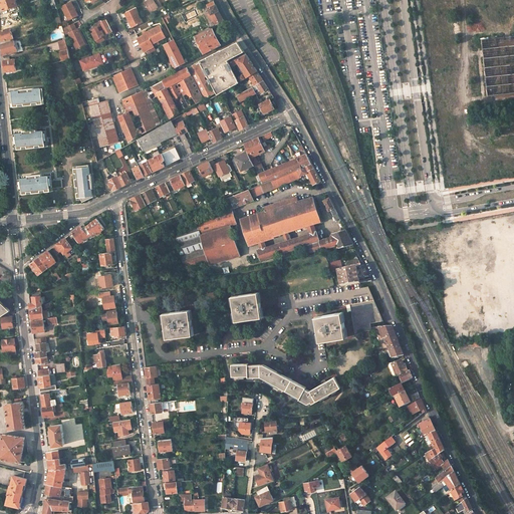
[(17,5),(15,0),(0,0),(0,7),(4,10),(17,5)]
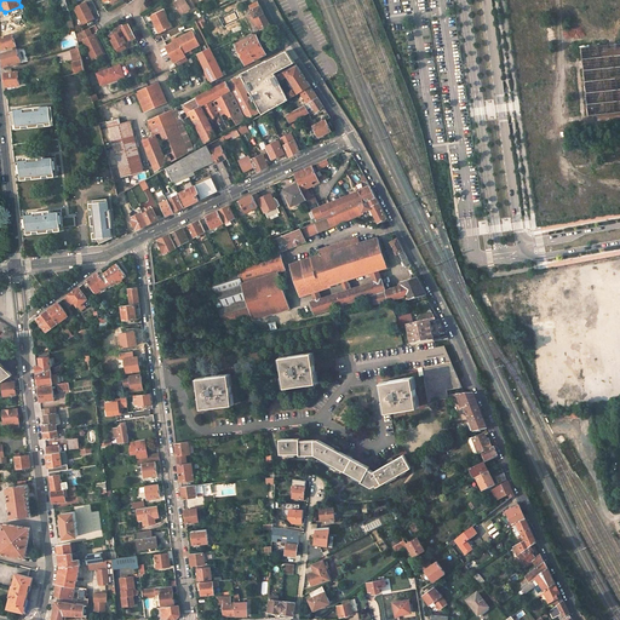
[(181,0),(174,5),(181,16),(190,10),(191,10),(191,11),(196,9),(195,6),(191,0),(181,0)]
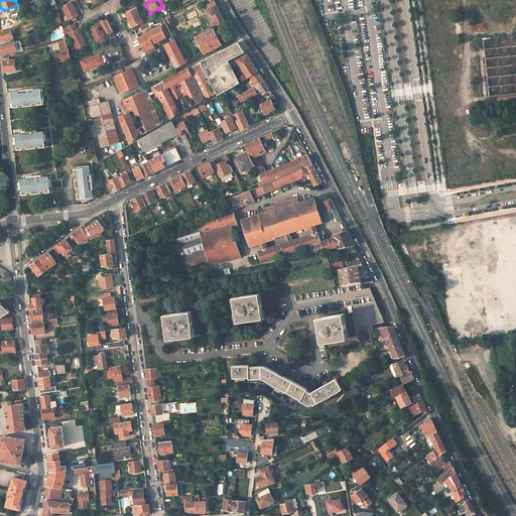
[(215,0),(207,5),(217,24),(225,20),(224,18),(215,0)]
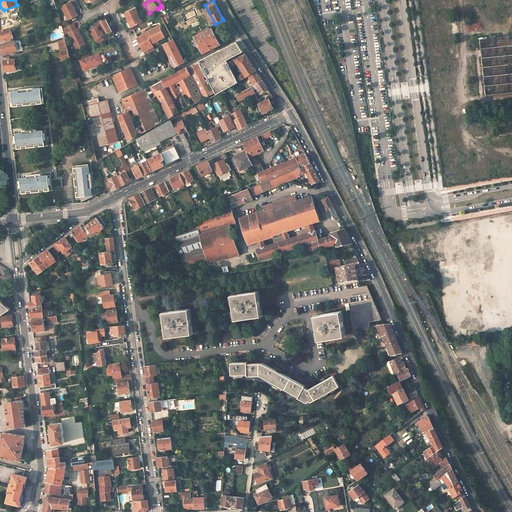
[(71,2),(61,7),(68,20),(77,16),(71,2)]
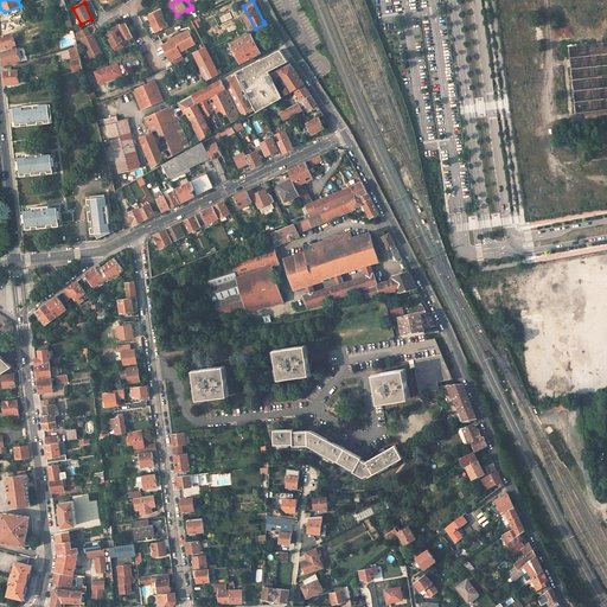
[(167,26),(159,11),(148,16),(152,23),(153,23),(158,31),(167,26)]
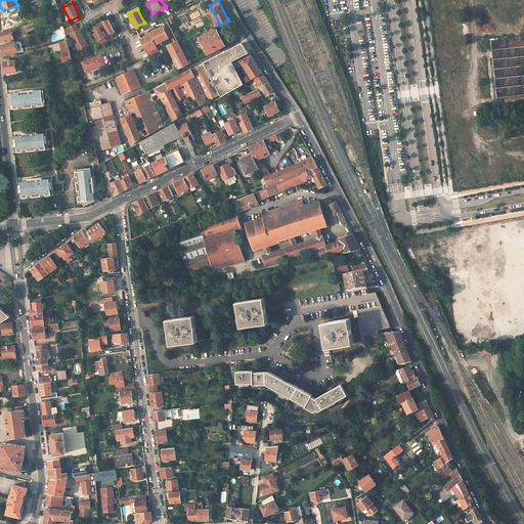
[(102,23),(96,26),(97,28),(92,30),(99,44),(105,41),(104,38),(108,36),(108,35),(114,32),(110,22),(103,25),(102,24),(102,23)]
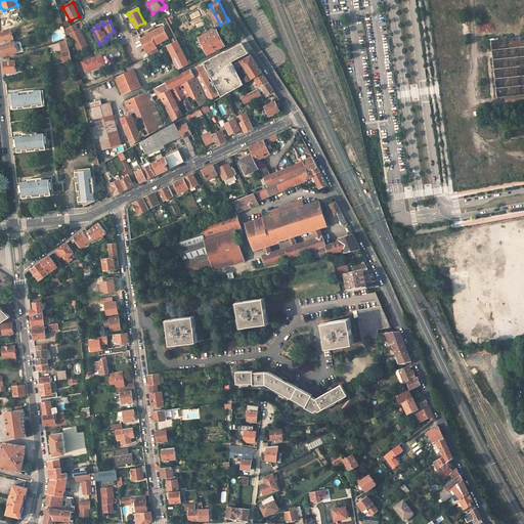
[(82,37),(79,31),(78,31),(75,25),(68,28),(71,34),(70,35),(77,50),(84,47),(80,37),(82,37)]
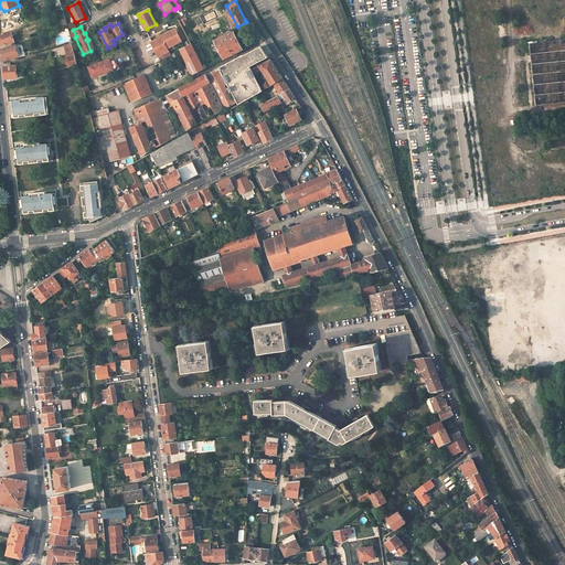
[(174,29),(162,34),(168,48),(181,41),(174,29)]
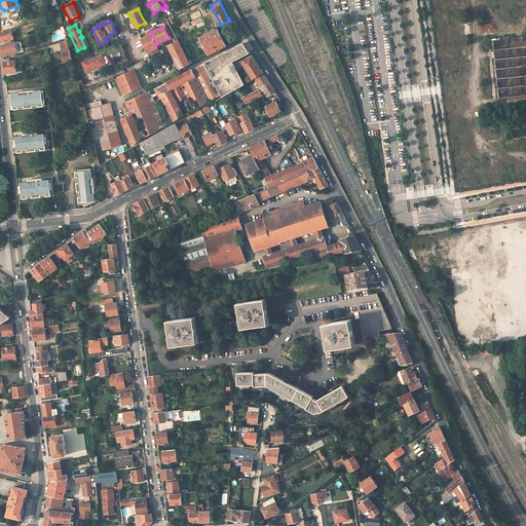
[(14,42),(11,30),(0,33),(1,39),(2,46),(14,42)]
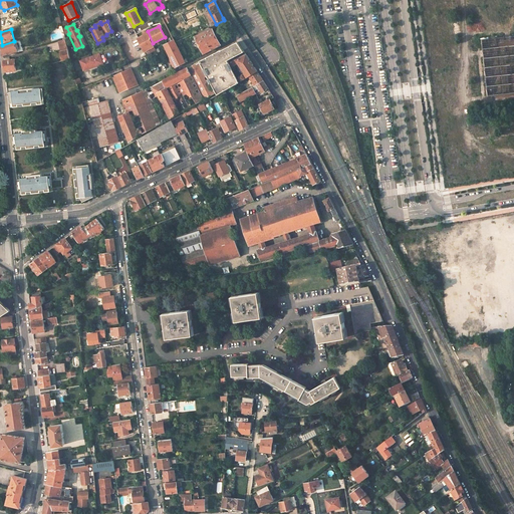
[(222,45),(214,29),(196,36),(201,47),(205,46),(208,52),(222,45)]
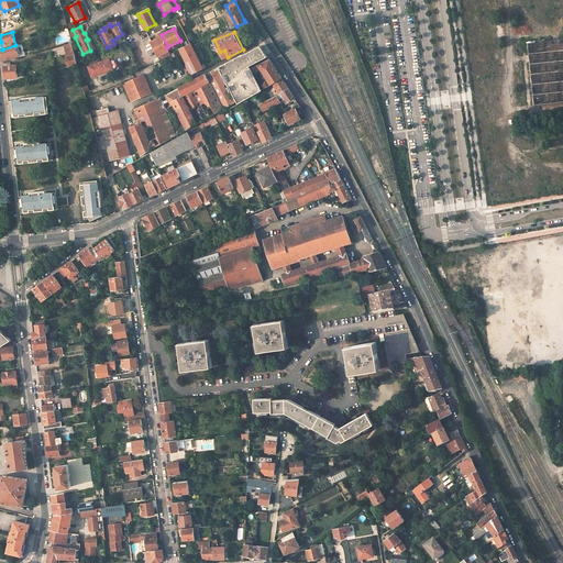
[(167,47),(162,34),(158,35),(159,37),(148,42),(156,57),(167,52),(166,48),(167,47)]
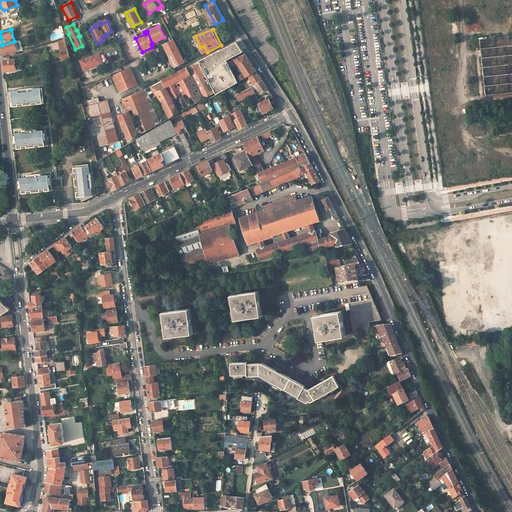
[(511,35),(481,39),(486,95),(511,93),(511,35)]
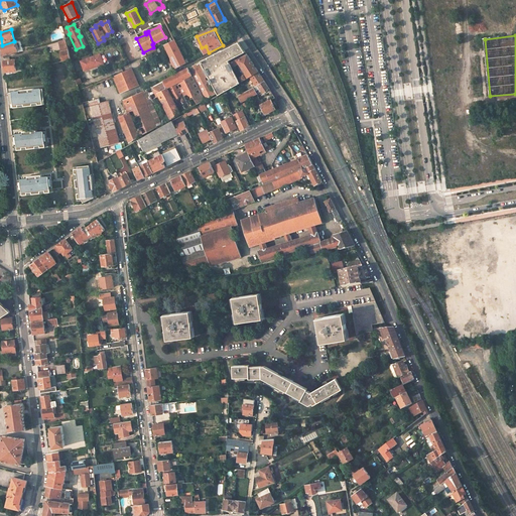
[(66,39),(59,41),(61,51),(60,51),(62,61),(71,59),(66,39)]
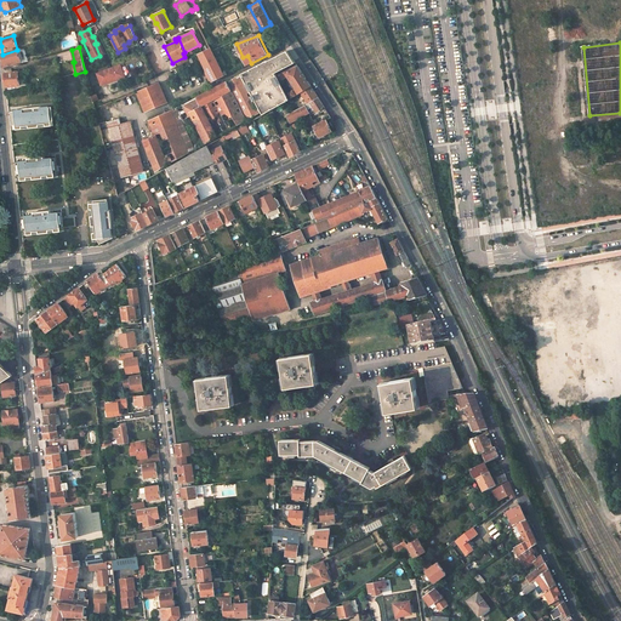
[(4,66),(4,68),(22,62),(17,50),(3,55),(4,66)]
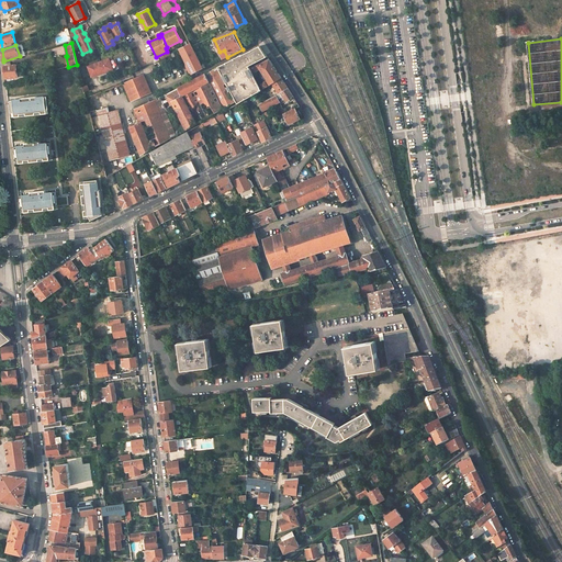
[(191,45),(181,49),(184,56),(193,75),(204,69),(202,65),(191,45)]
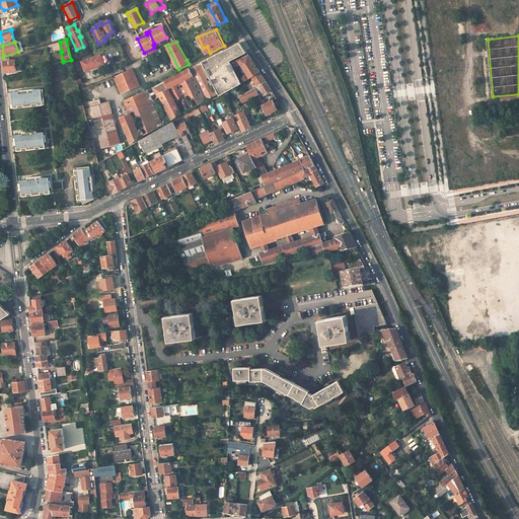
[(228,91),(236,87),(242,83),(230,61),(247,52),(241,44),(241,43),(224,52),(224,51),(125,100),(129,109),(120,115),(131,143),(219,93),(220,95),(222,94),(225,93),(228,91)]
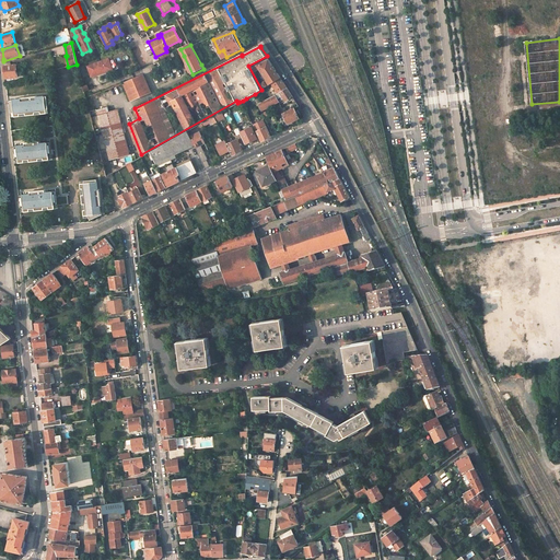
[(253,65),(254,67),(269,60),(268,58),(267,57),(253,65)]
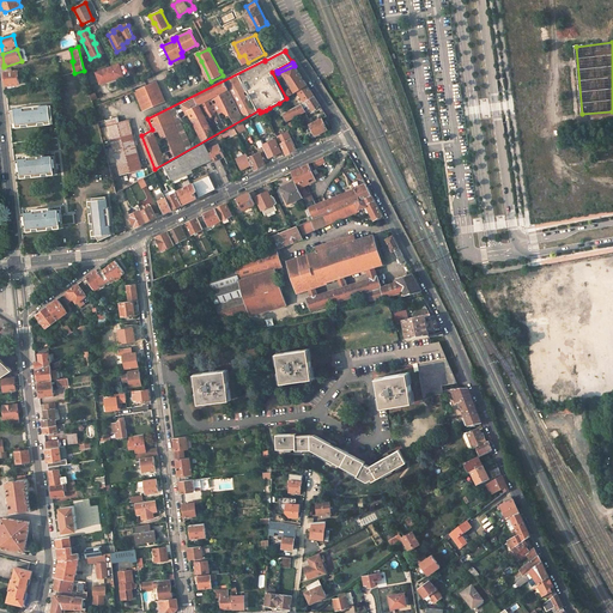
[(295,93),(298,91),(307,85),(304,79),(295,66),(278,73),(274,74),(278,78),(283,77),(291,89),(286,91),(290,95),(293,92),(295,93)]
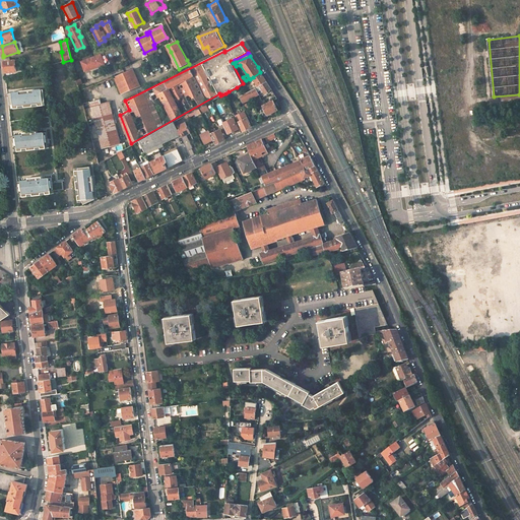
[(98,67),(94,57),(81,62),(84,71),(98,67)]
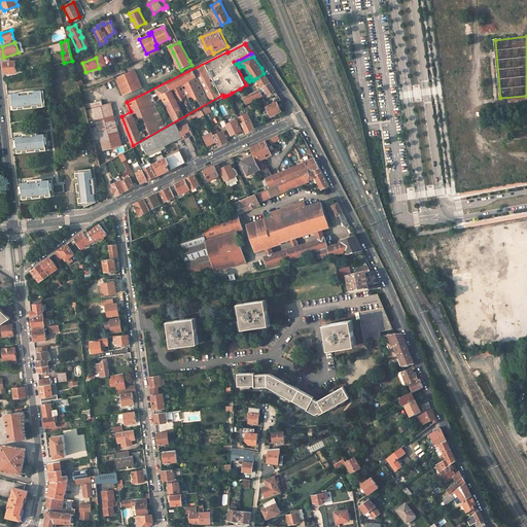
[(22,62),(3,63),(5,74),(13,74),(13,77),(23,74),(22,62)]
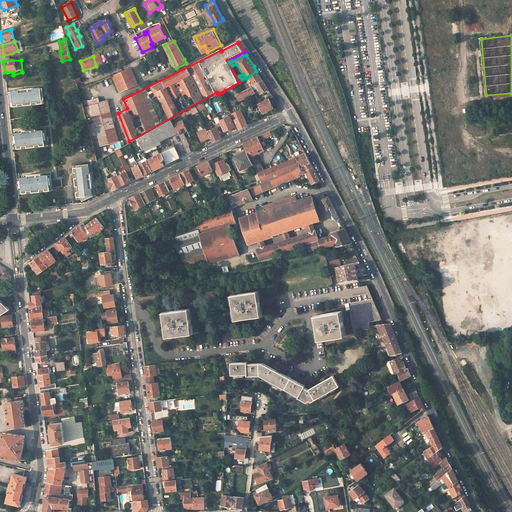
[(138,84),(130,67),(113,76),(120,93),(138,84)]
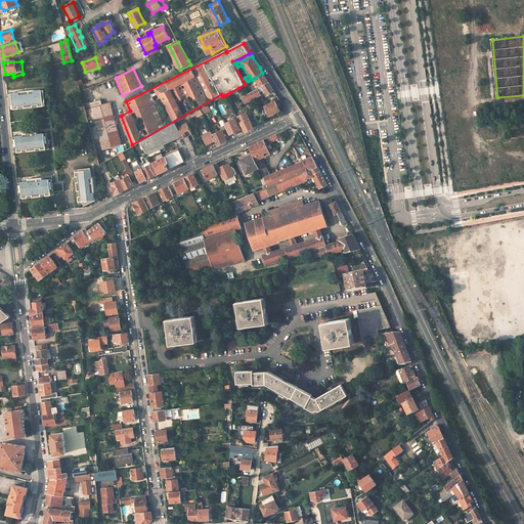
[(266,78),(262,73),(255,78),(261,87),(269,83),(266,78)]
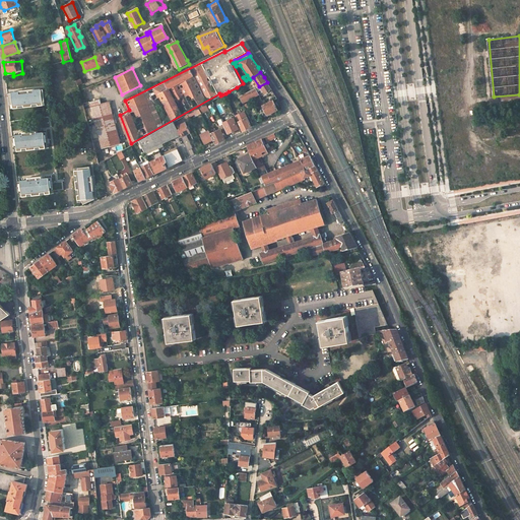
[(267,82),(259,86),(261,90),(263,88),(266,93),(272,89),(269,85),(267,82)]
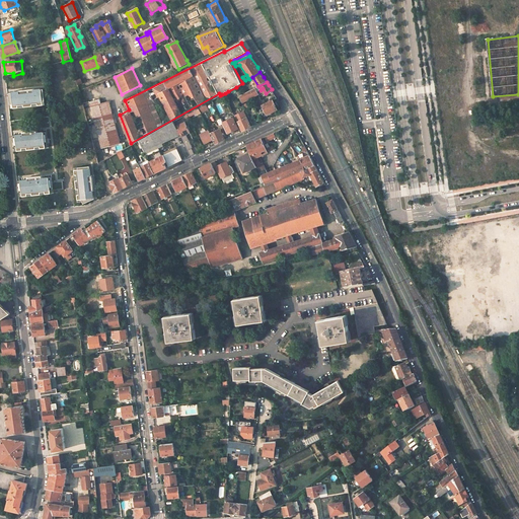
[(243,103),(260,94),(255,87),(240,96),(243,103)]
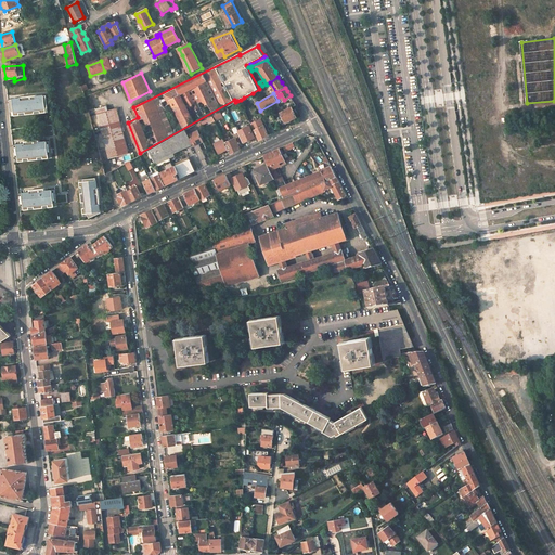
[(21,99),(11,100),(12,116),(49,113),(47,97),(37,97),(21,98),(21,99)]
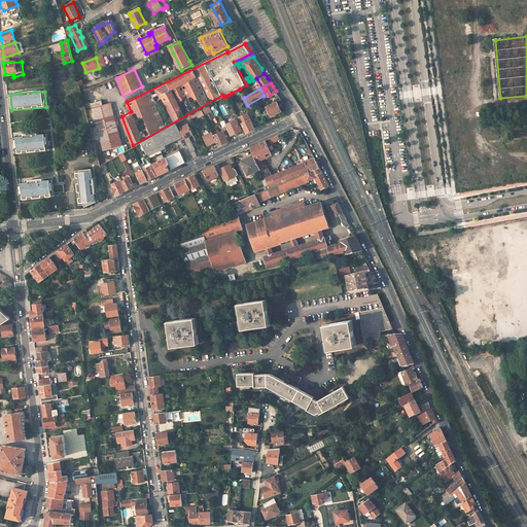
[(103,152),(123,147),(111,104),(102,106),(101,102),(91,104),(103,152)]
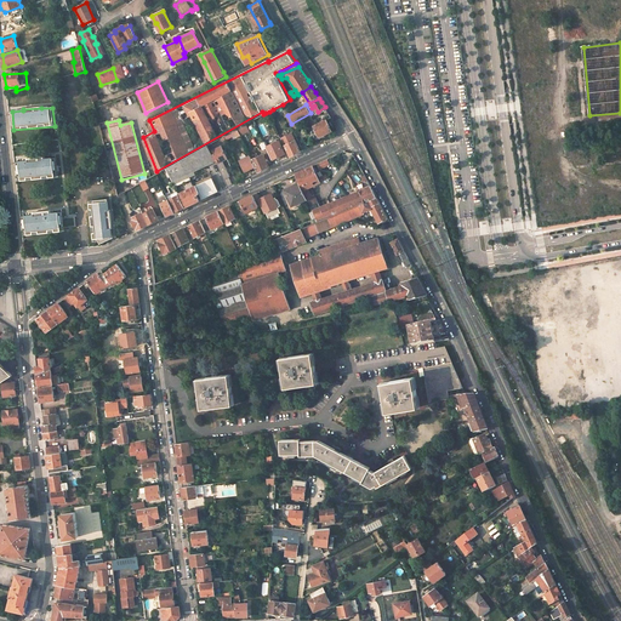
[(332,131),(326,120),(314,126),(319,137),(332,131)]
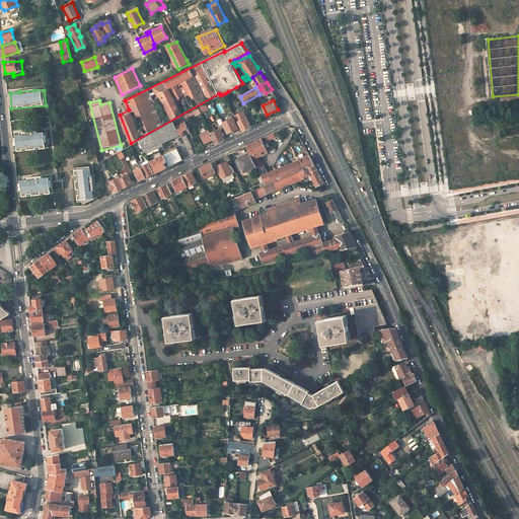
[(206,103),(199,107),(201,110),(202,114),(209,109),(206,103)]
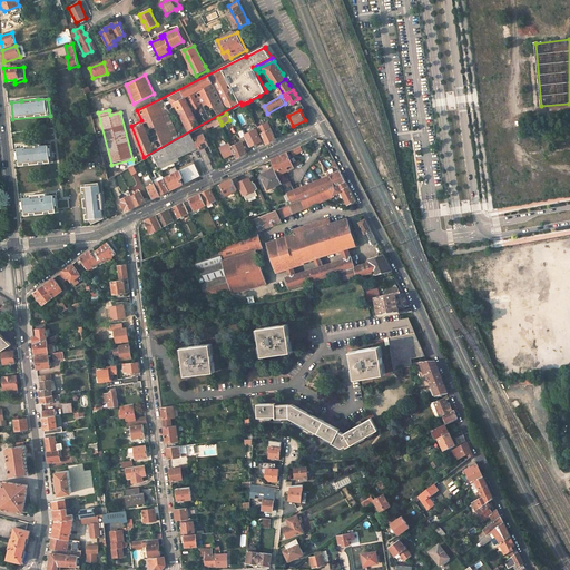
[(218,118),(206,125),(208,128),(220,121),(218,118)]
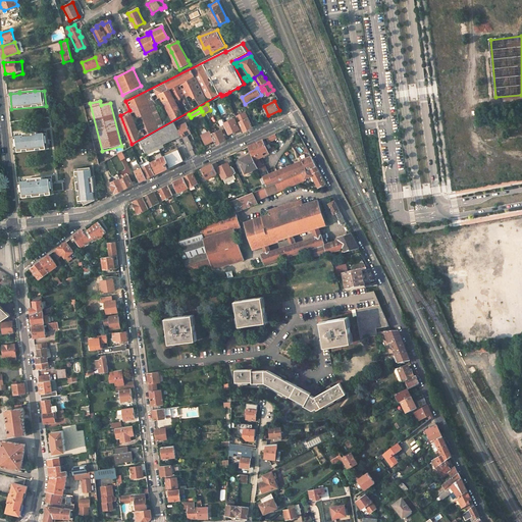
[(253,127),(246,112),(237,116),(245,132),(253,127)]
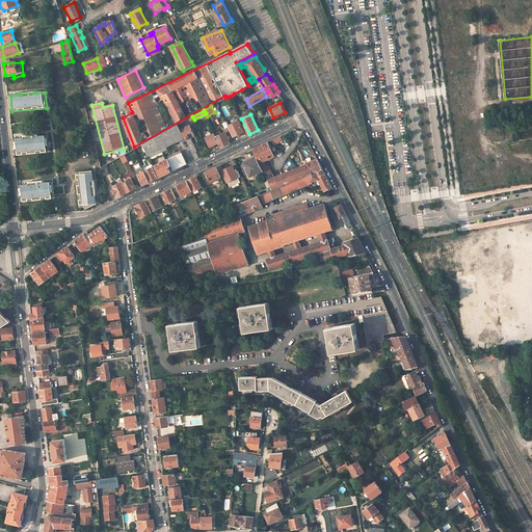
[(234,136),(245,131),(240,121),(229,126),(234,136)]
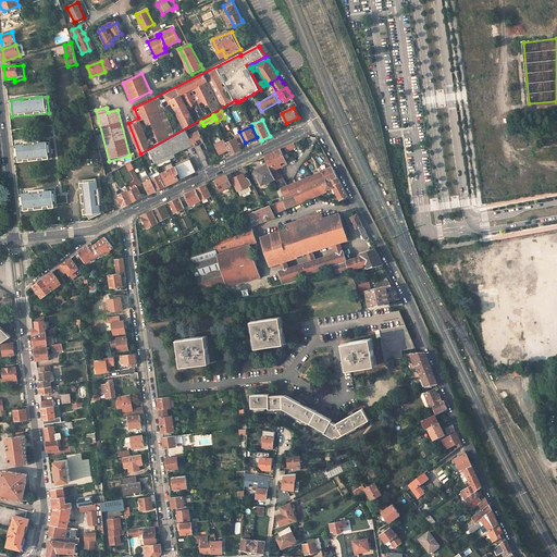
[(187,131),(150,151),(156,163),(194,145),(190,136),(187,131)]
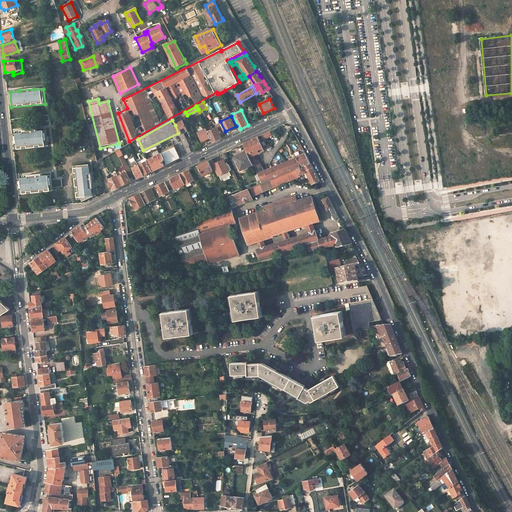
[(184,132),(187,131),(183,121),(175,125),(178,133),(179,135),(184,132)]
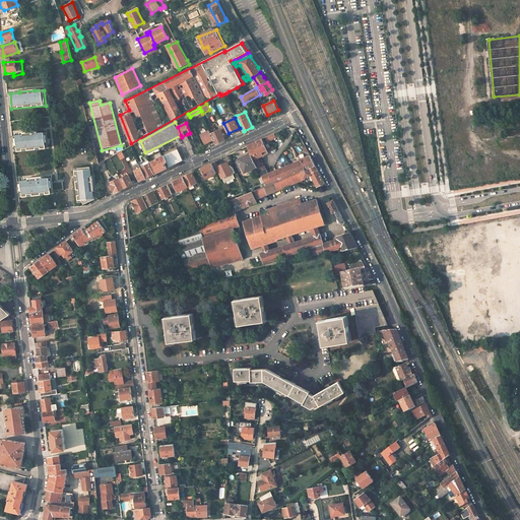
[(210,131),(214,140),(216,144),(225,139),(220,129),(216,131),(215,128),(210,131)]
